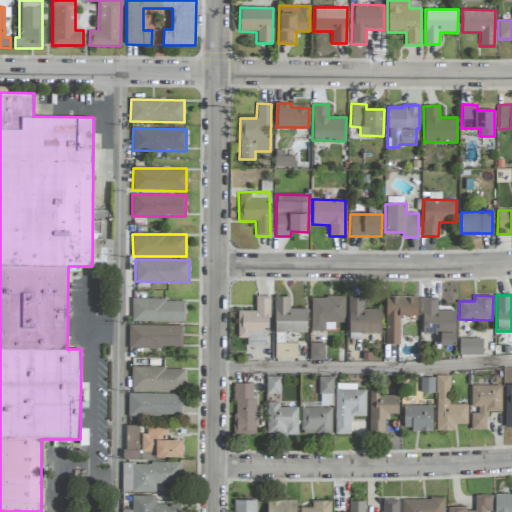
[(238,310),(237,338),(247,338),(246,345),(268,345),(268,296),(256,296),(255,311),(238,310)]
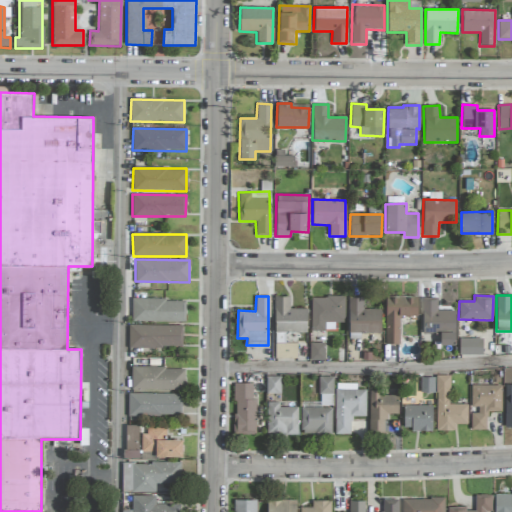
[(306,332),(307,309),(289,309),(289,296),(274,296),(274,332),(280,332),(279,339),(275,339),(275,360),(296,360),(296,343),(284,343),(284,332),(306,332)]
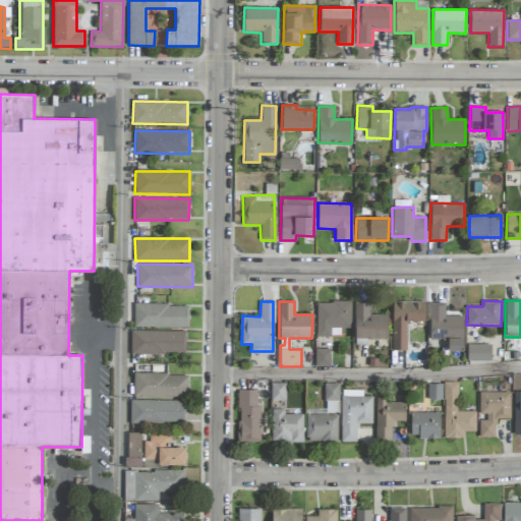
[(351,302),(316,301),(315,336),(340,336),(340,328),(350,328),(351,302)]
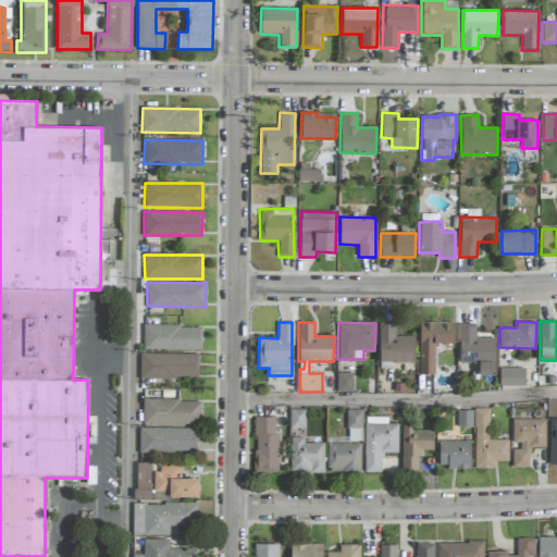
[(419,374),(435,374),(435,344),(454,344),(454,322),(419,322),(419,374)]
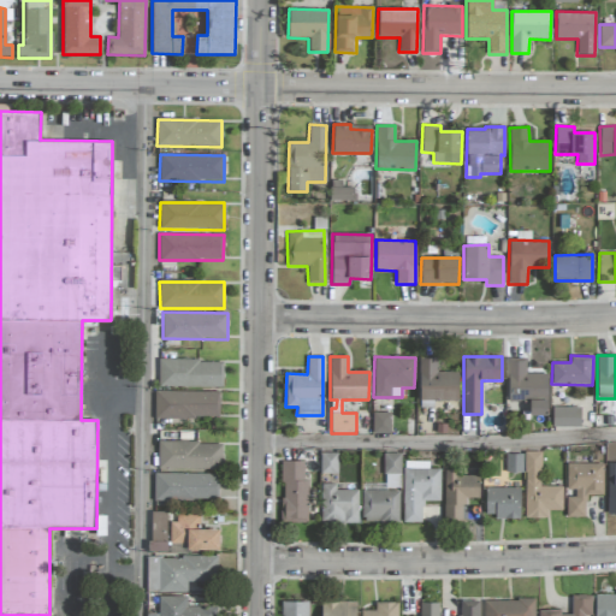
[(437,357),(419,357),(419,400),(458,400),(458,372),(437,372),(437,357)]
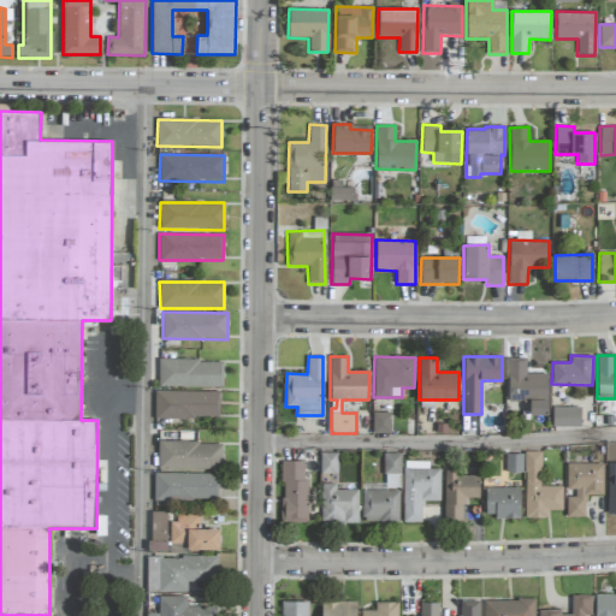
[(548,415),(546,373),(526,374),(526,357),(507,357),(508,401),(529,401),(529,415),(548,415)]
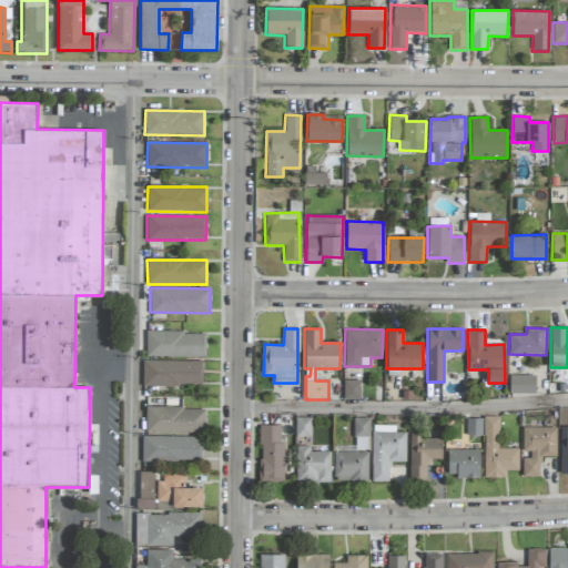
[(146,332),(146,357),(205,356),(205,331),(146,332)]
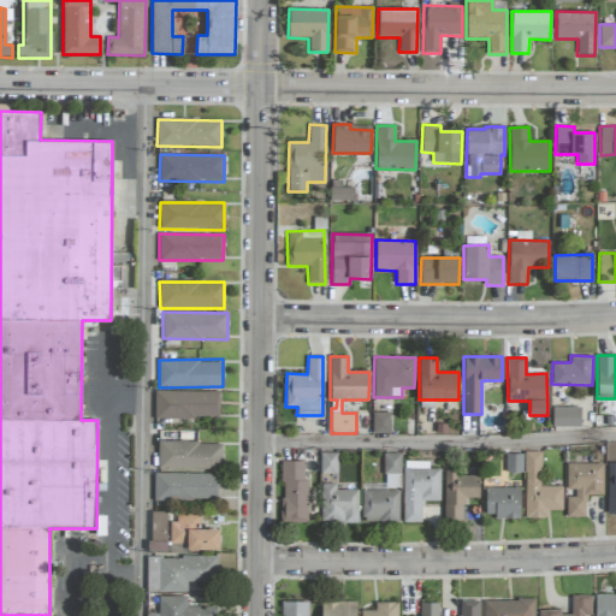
[(219,392),(155,391),(155,418),(219,418),(219,392)]
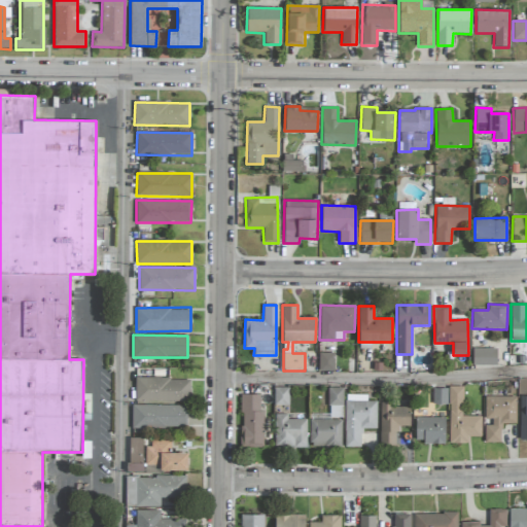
[(496,348),(472,348),(472,364),(496,365),(496,348)]
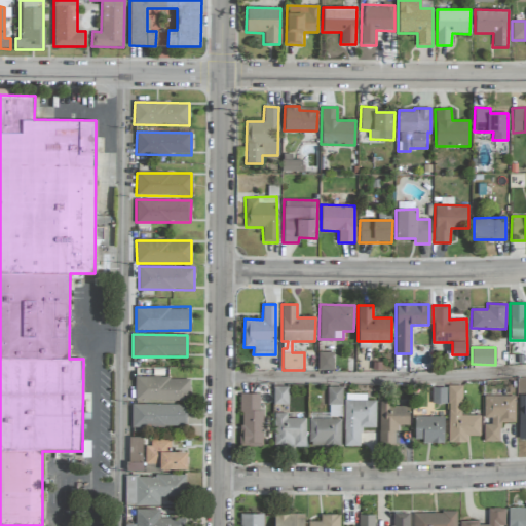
[(333,352),(317,352),(318,370),(333,370),(333,352)]
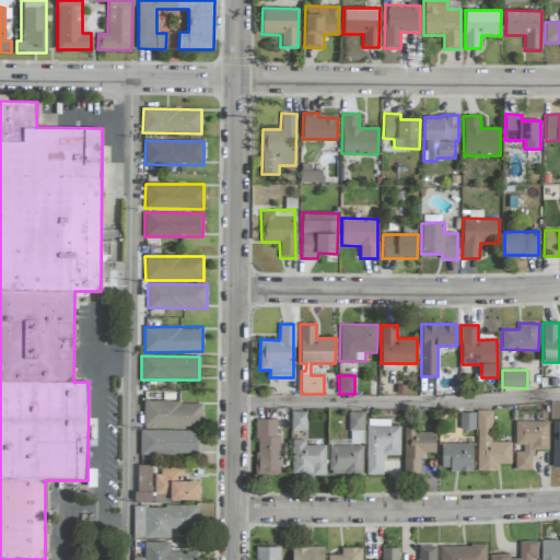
[(202,401),(143,401),(143,427),(201,427),(202,401)]
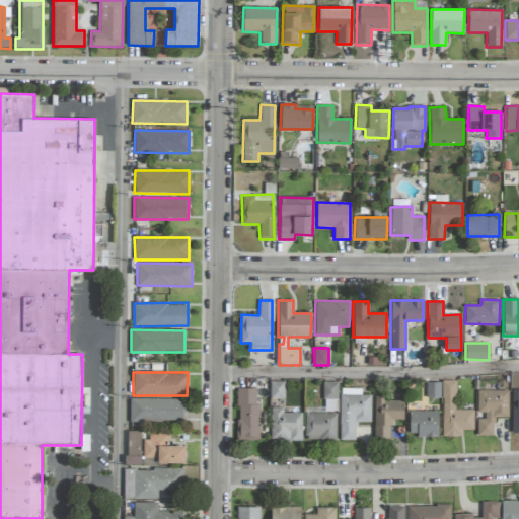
[(442,436),(461,437),(461,430),(473,430),(473,410),(455,410),(456,380),(442,380),(442,436)]
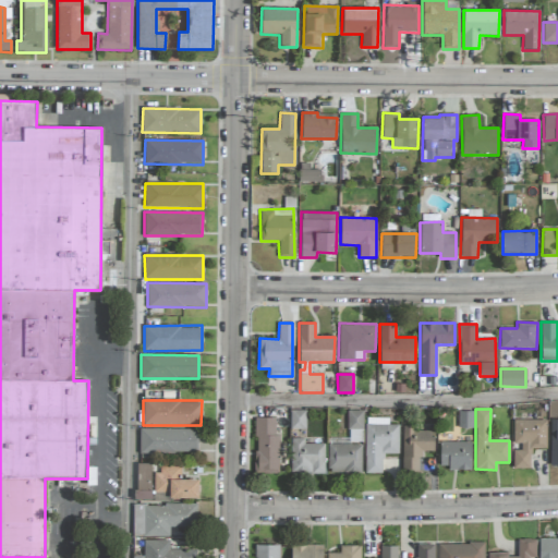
[(347,411),(347,438),(329,438),(328,473),(361,473),(362,444),(363,411),(347,411)]
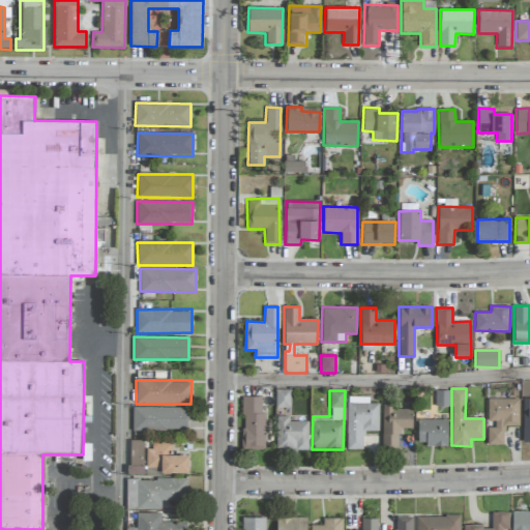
[(264,413),(261,413),(261,396),(242,396),(242,449),(264,450),(264,413)]
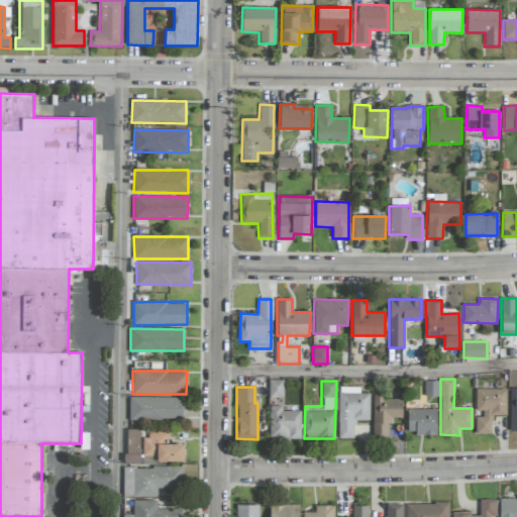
[(369,394),(359,394),(359,388),(338,387),(338,438),(354,438),(354,420),(369,420),(369,394)]
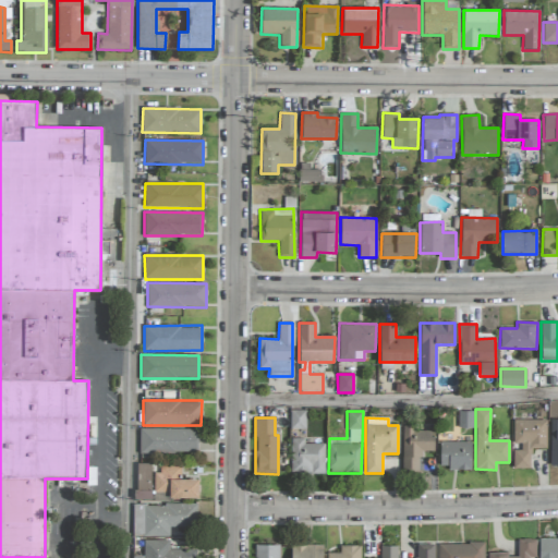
[(546,448),(546,420),(513,420),(513,447),(512,447),(513,469),(531,469),(531,449),(546,448)]
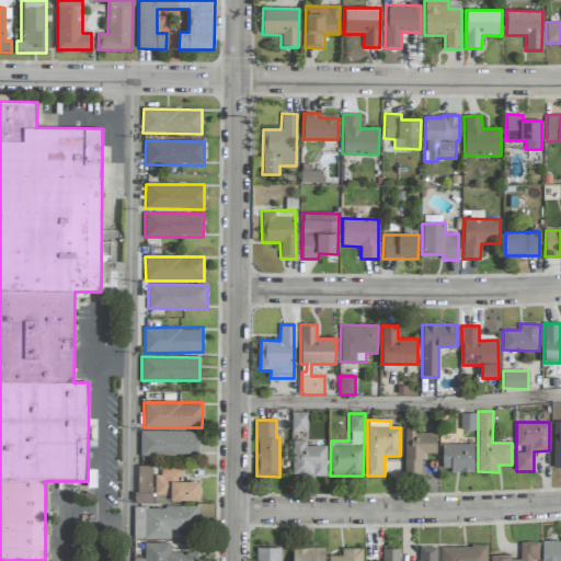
[(436,433),(415,433),(416,428),(404,428),(404,474),(422,474),(422,454),(436,454),(436,433)]
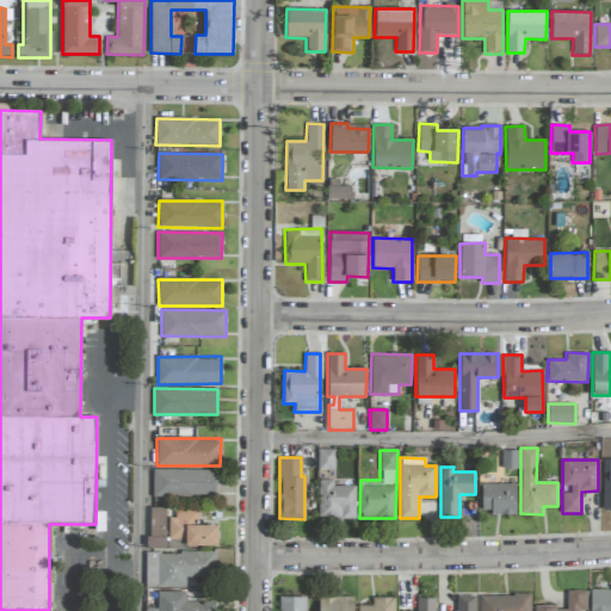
[(216,470),(152,469),(152,495),(216,497),(216,470)]
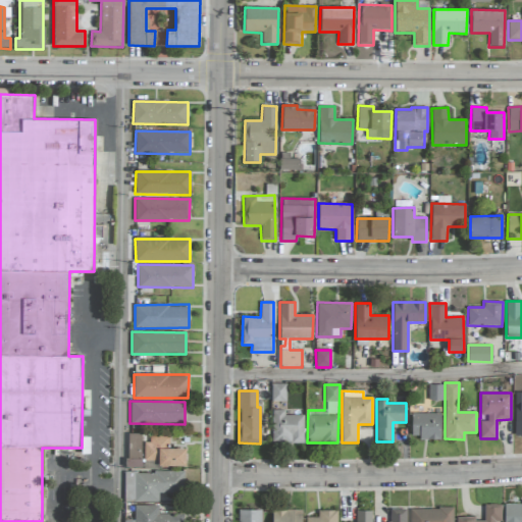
[(304,415),(284,415),(284,410),(272,410),(272,442),(303,442),(304,415)]
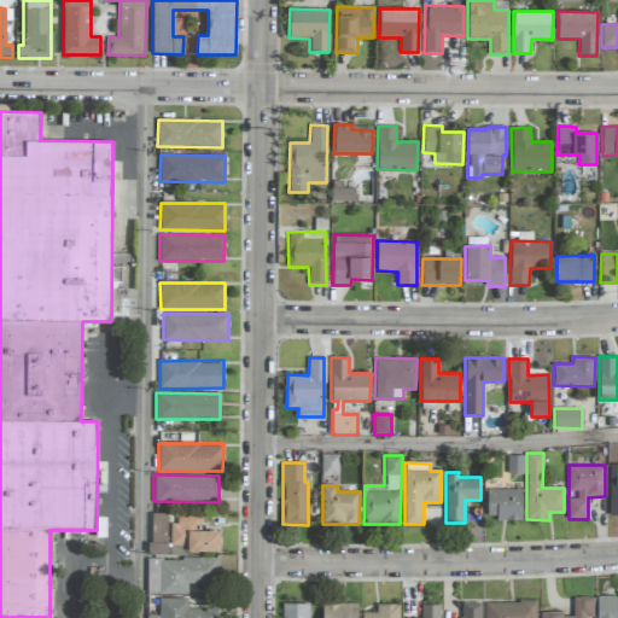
[(522,519),(522,489),(488,489),(487,519),(522,519)]
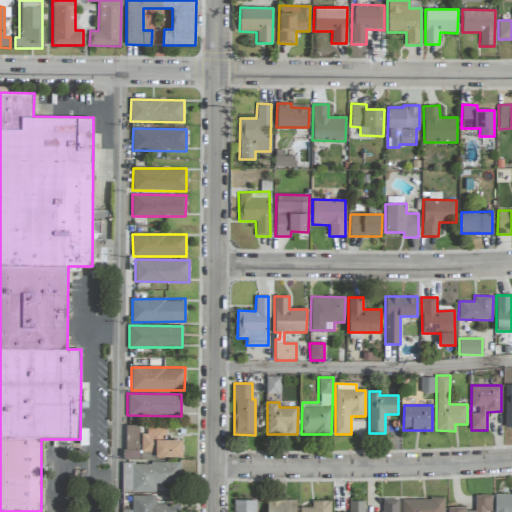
[(139,425),(125,425),(124,458),(138,458),(139,425)]
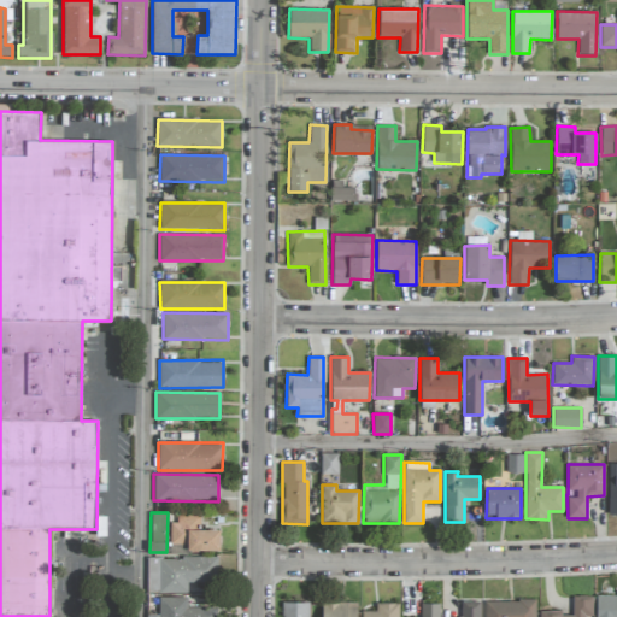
[(219,530),(200,529),(200,515),(176,515),(176,523),(170,523),(169,545),(187,545),(187,551),(218,551),(219,530)]
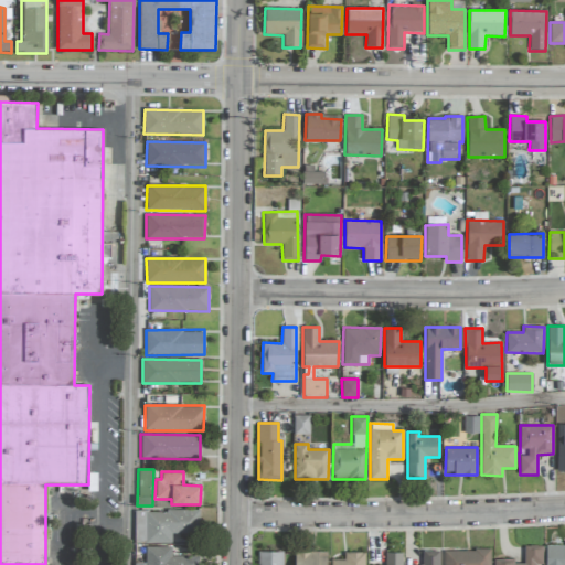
[(199,511),(137,510),(137,542),(171,542),(171,533),(199,534),(199,511)]
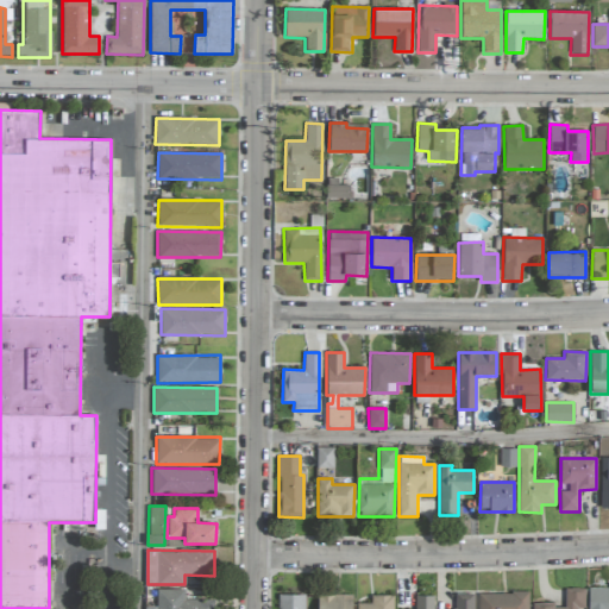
[(608,608),(608,583),(608,584),(608,588),(588,588),(588,608),(608,608)]
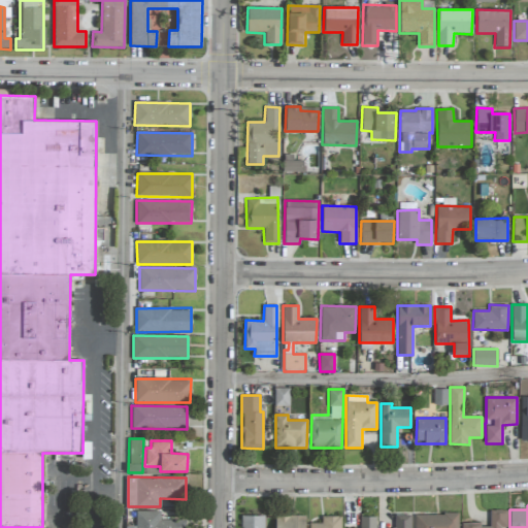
[(186,527),(186,520),(160,520),(160,510),(136,510),(136,527),(126,527),(125,527),(186,527)]
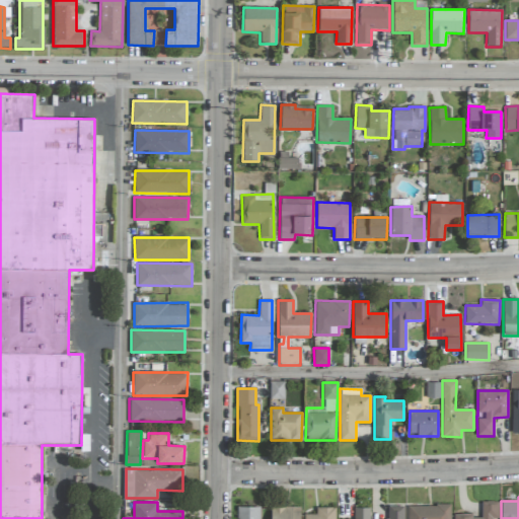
[(492,518),(498,518),(499,502),(482,502),(482,515),(453,515),(453,518),(492,518)]
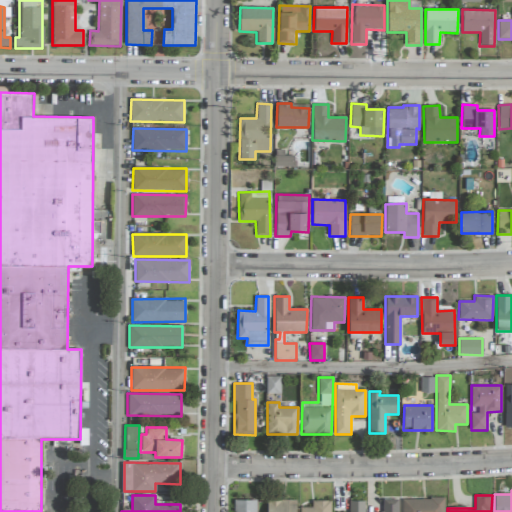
[(443,511),(444,498),(401,499),(401,511),(443,511)]
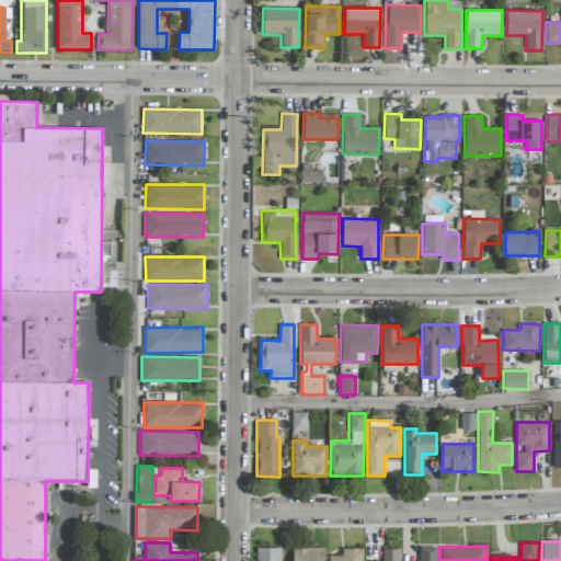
[(436,560),(436,547),(419,547),(418,560),(436,560)]
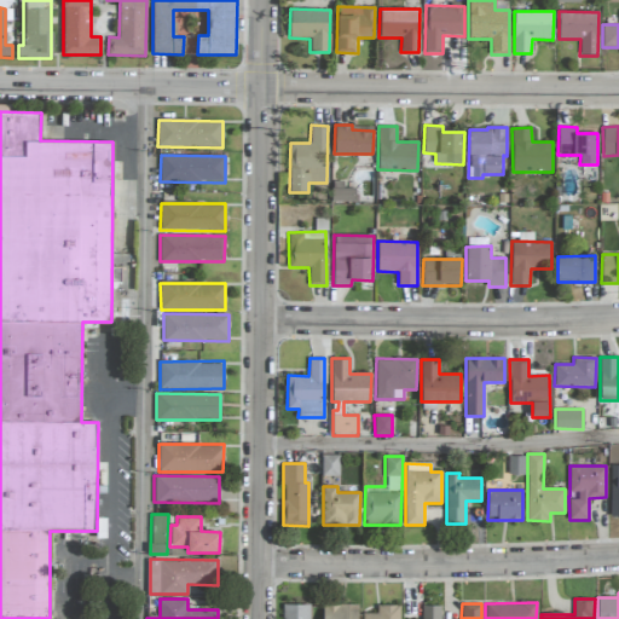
[(310,618),(311,605),(282,605),(282,618),(310,618)]
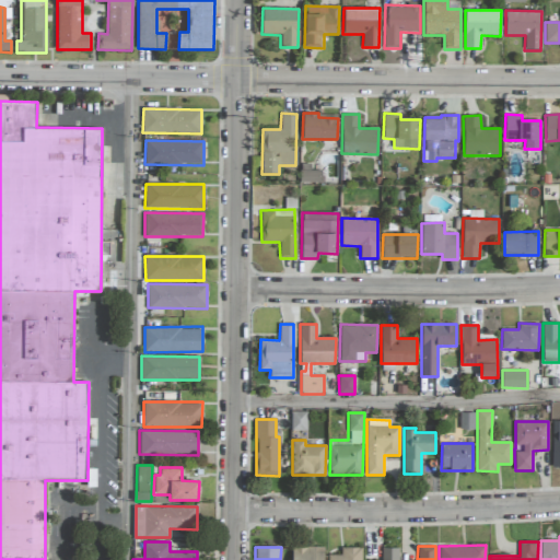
[(323,559),(324,547),(291,547),(291,559),(323,559)]
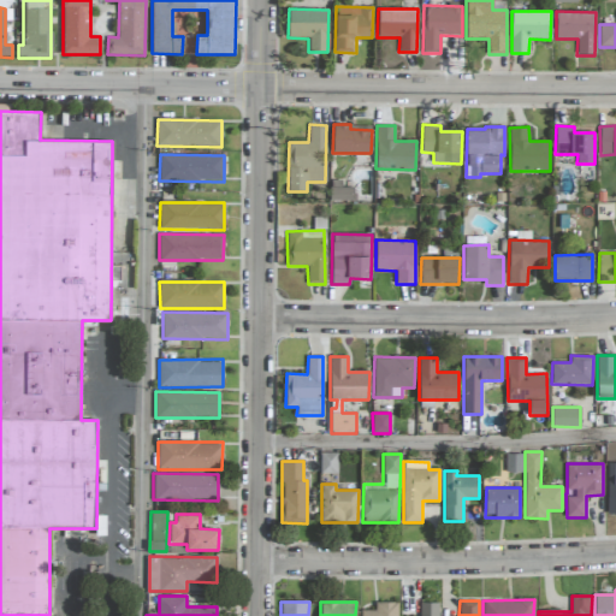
[(397,615),(397,602),(375,603),(375,610),(360,610),(360,615),(397,615)]
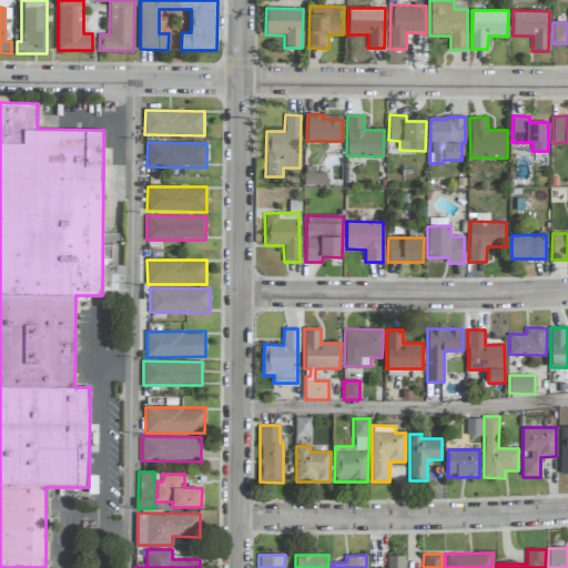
[(404,567),(404,556),(386,555),(385,567),(404,567)]
